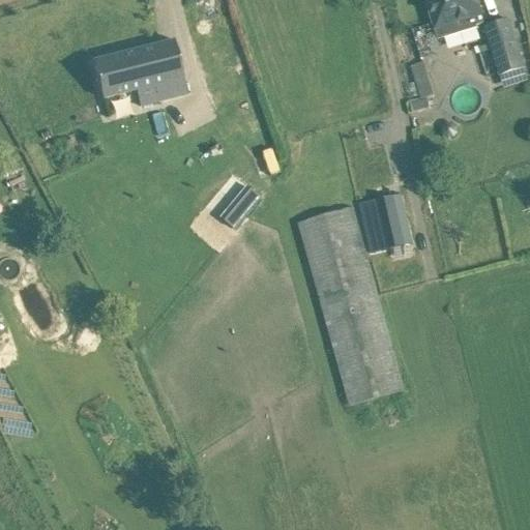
[(425,0),(438,38),(486,24),(477,0),(425,0)]
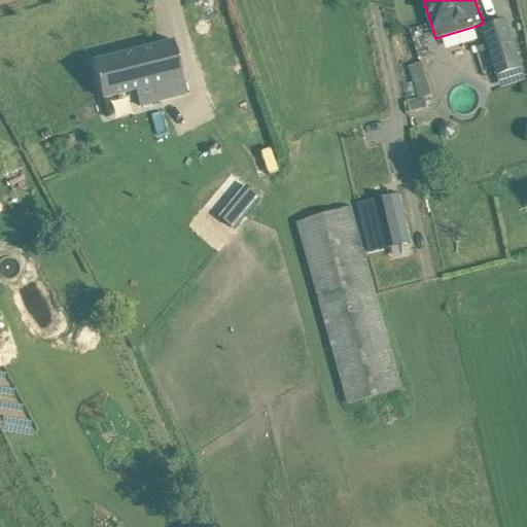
[(506,21),(483,28),(502,93),(526,84),(506,21)]
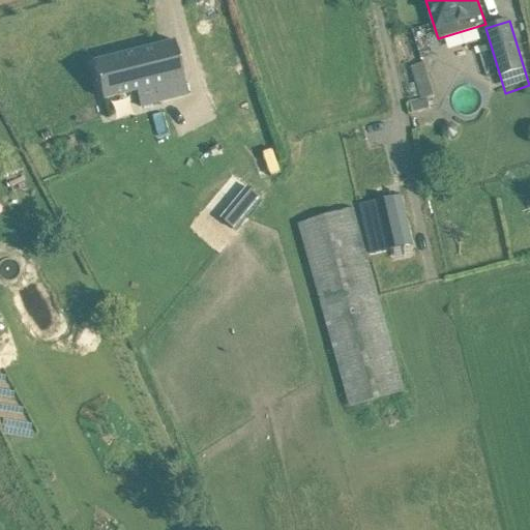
[(424,53),(437,48),(429,27),(416,31),(424,53)]
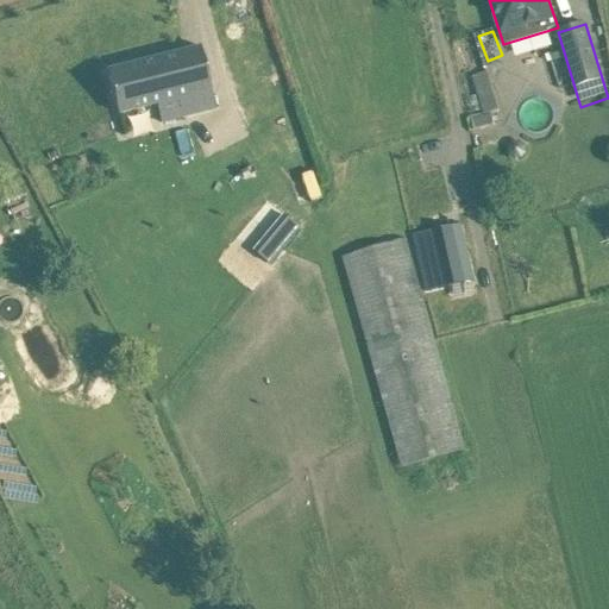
[(215,110),(200,48),(108,71),(119,114),(157,105),(162,123),(215,110)]
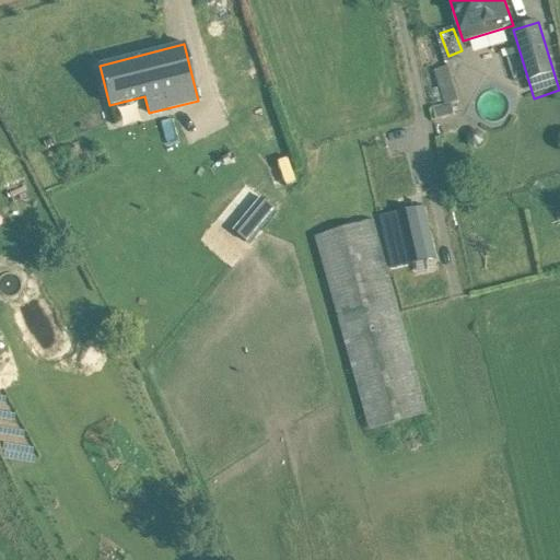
[(445,106),(459,102),(448,67),(434,71),(445,106)]
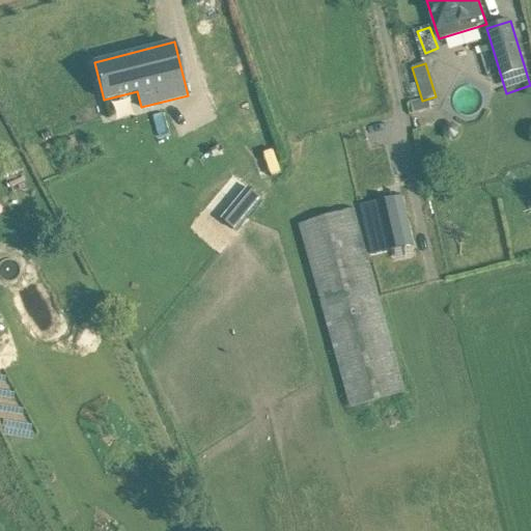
[(428,100),(411,105),(413,114),(431,109),(428,100)]
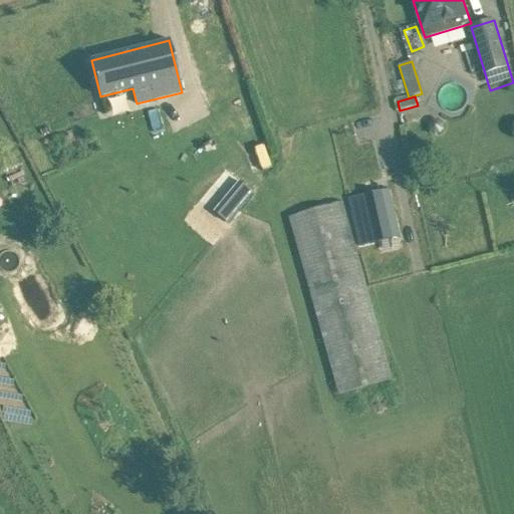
[(25,169),(19,154),(1,160),(7,176),(25,169)]
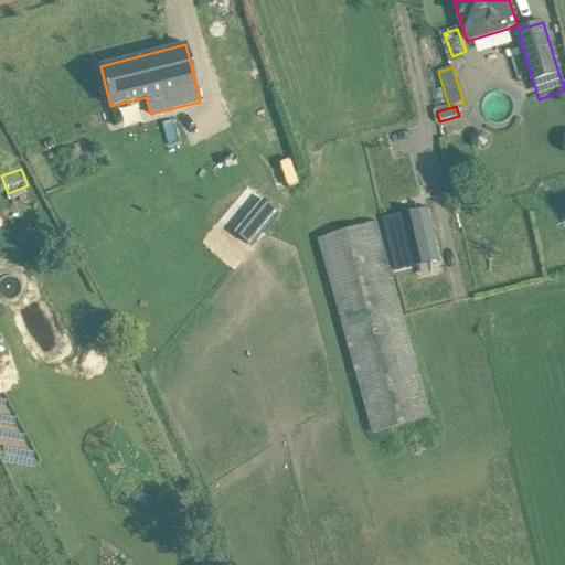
[(262,200),(241,225),(256,237),(277,212),(262,200)]
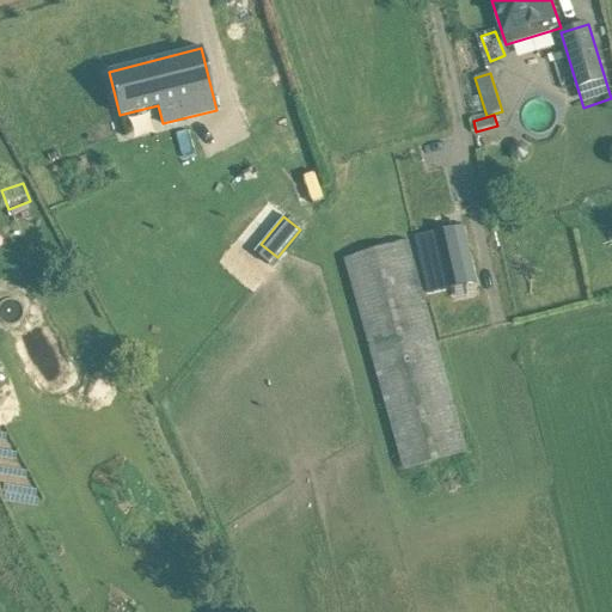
[(429,293),(477,281),(464,227),(416,238),(429,293)]
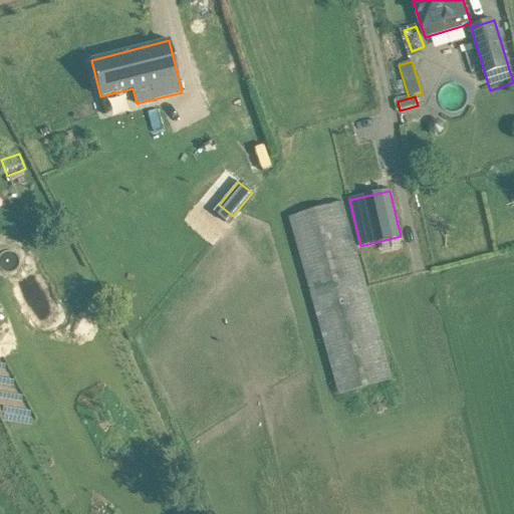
[(394,380),(341,203),(289,218),(340,396),(394,380)]
